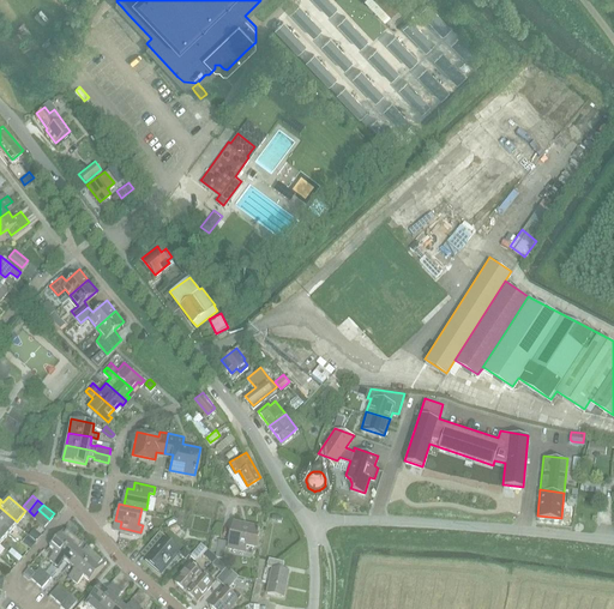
[(0,524),(8,531),(17,522),(0,507),(0,524)]
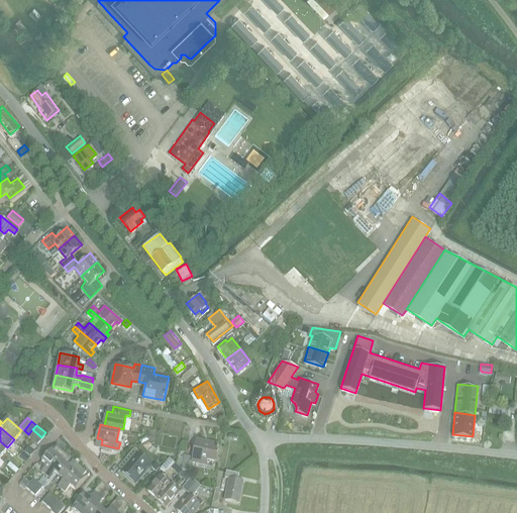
[(28,434),(37,441),(41,437),(32,429),(28,434)]
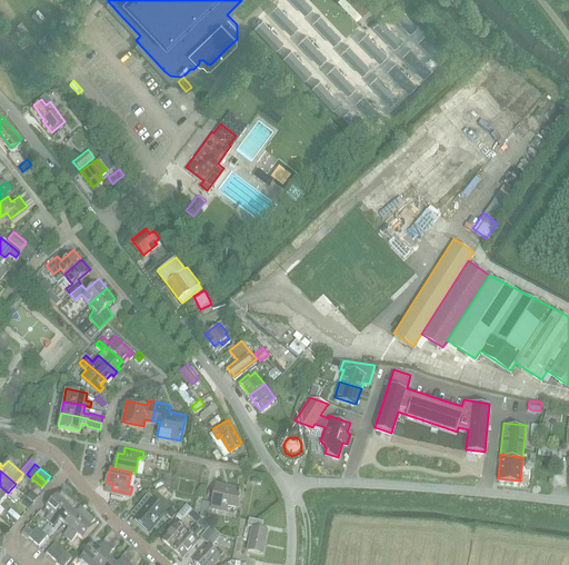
[(240,494),(240,492),(239,492),(240,487),(216,482),(211,506),(226,508),(227,504),(236,505),(239,494),(240,494)]
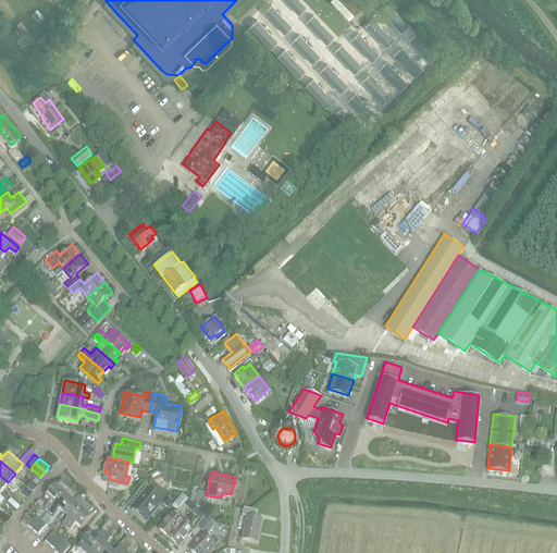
[(45,505),(49,508),(67,487),(62,481),(64,479),(61,477),(45,494),(50,499),(45,505)]
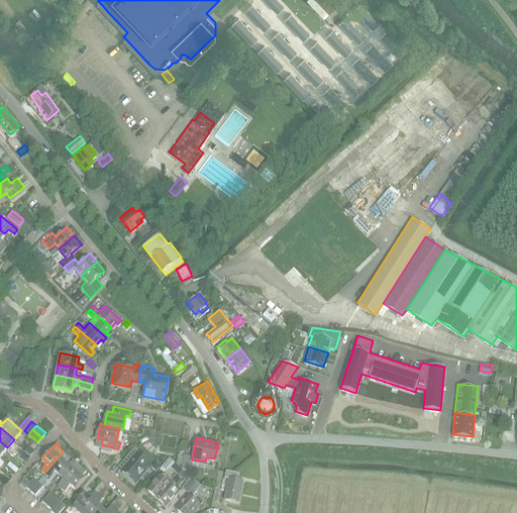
[(30,443),(25,449),(31,453),(35,448),(30,443)]
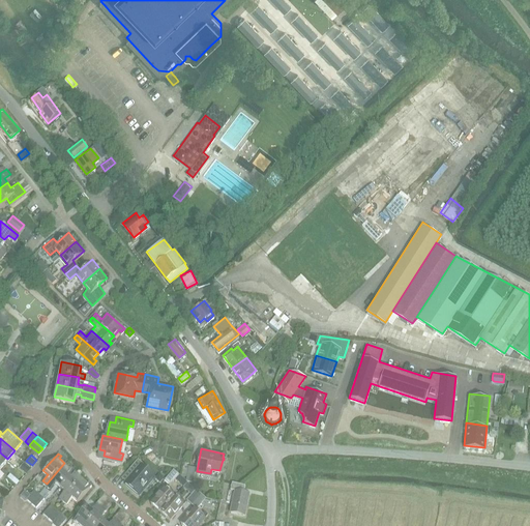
[(137,492),(151,475),(142,467),(145,463),(138,457),(129,467),(135,471),(125,483),(137,492)]
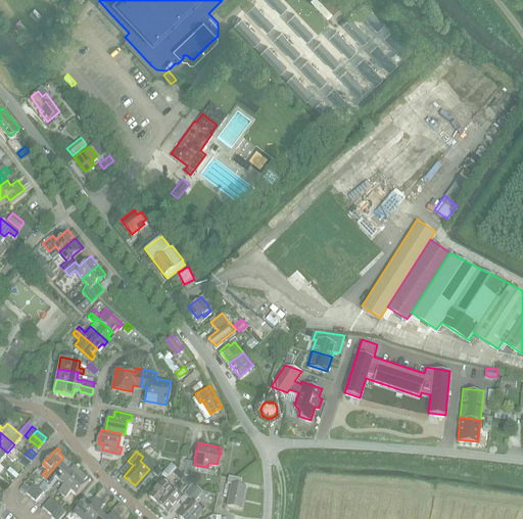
[(24,455),(19,460),(26,465),(30,461),(24,455)]
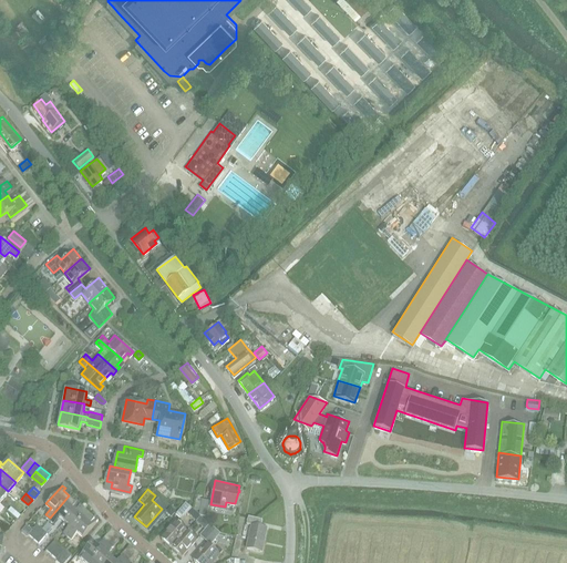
[(69,495),(50,518),(53,521),(59,514),(64,519),(80,501),(76,499),(75,500),(69,495)]
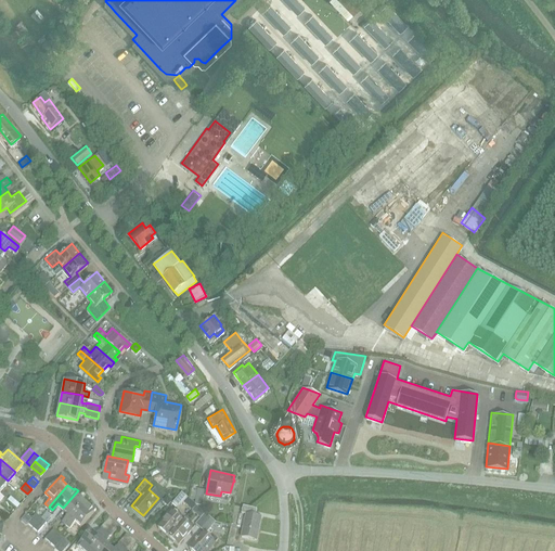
[(107,485),(106,490),(111,495),(118,487),(107,485)]
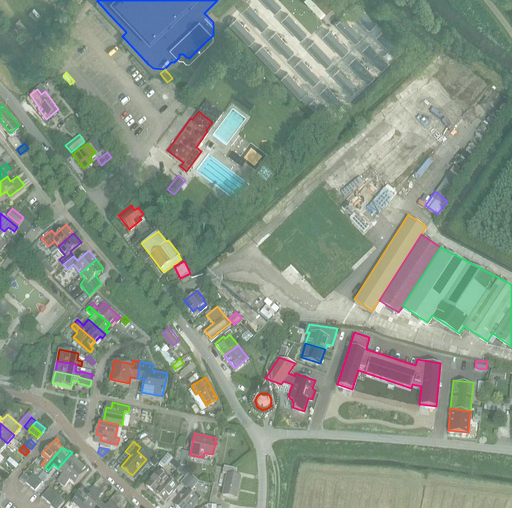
[(186,463),(189,449),(182,448),(179,462),(186,463)]
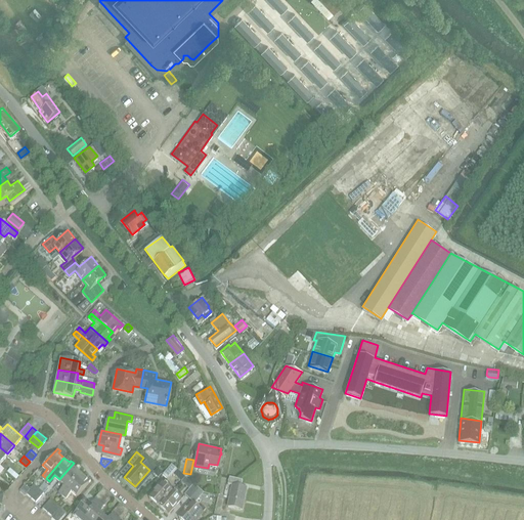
[(168,477),(177,467),(171,462),(162,472),(168,477)]
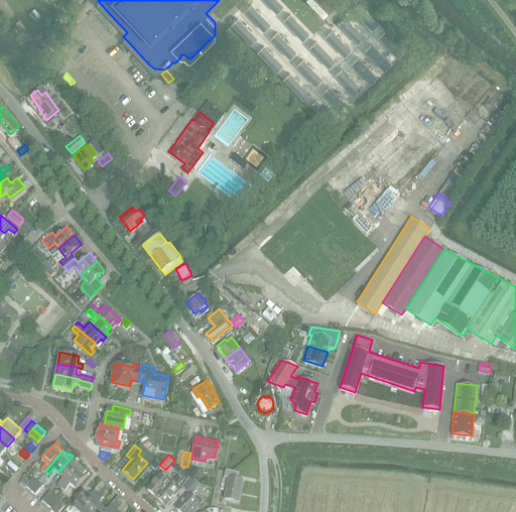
[(73,456),(58,472),(62,476),(57,482),(61,485),(80,465),(74,460),(76,458),(73,456)]
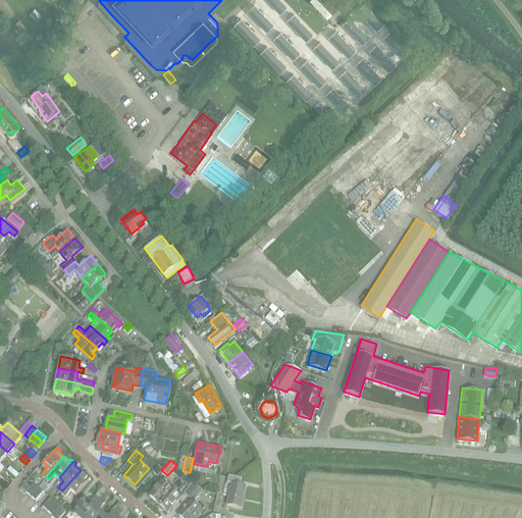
[(157,464),(153,469),(158,473),(162,468),(157,464)]
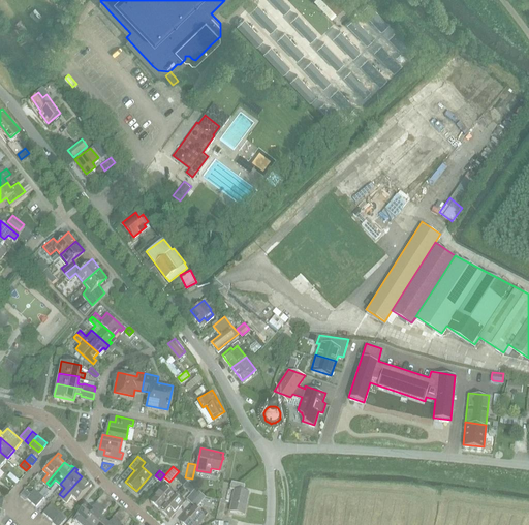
[(82,476),(63,497),(66,500),(71,494),(76,499),(92,483),(88,480),(87,481),(82,476)]
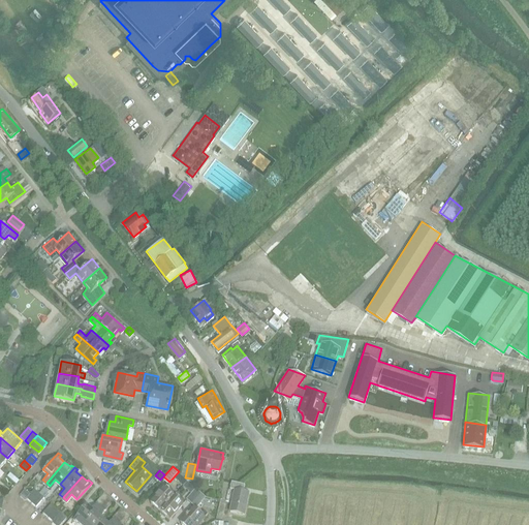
[(244,483),(239,482),(231,480),(229,487),(235,488),(229,510),(244,513),(249,490),(243,489),(244,483)]
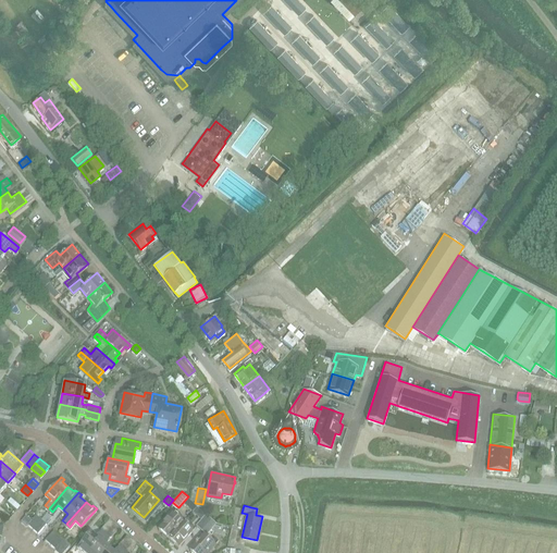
[(168,536),(169,536),(182,520),(176,515),(180,512),(176,508),(172,512),(159,528),(162,531),(161,532),(166,537),(168,536)]
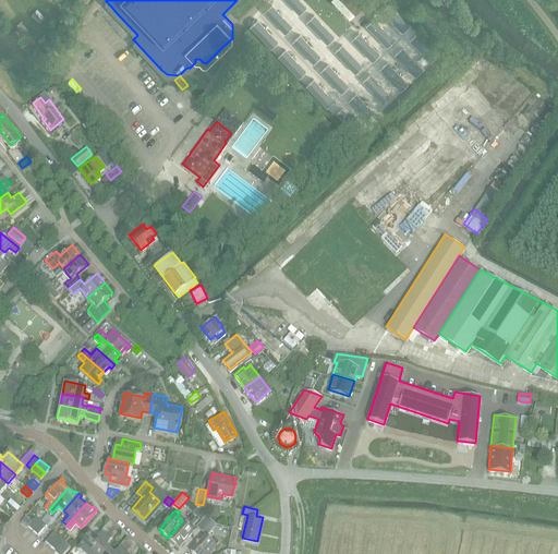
[(196,524),(202,528),(211,517),(206,513),(196,524)]
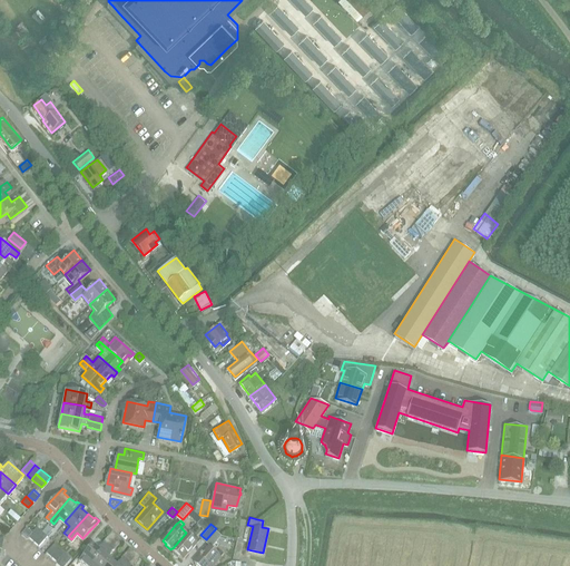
[(32,530),(28,535),(33,539),(42,529),(38,525),(32,530)]
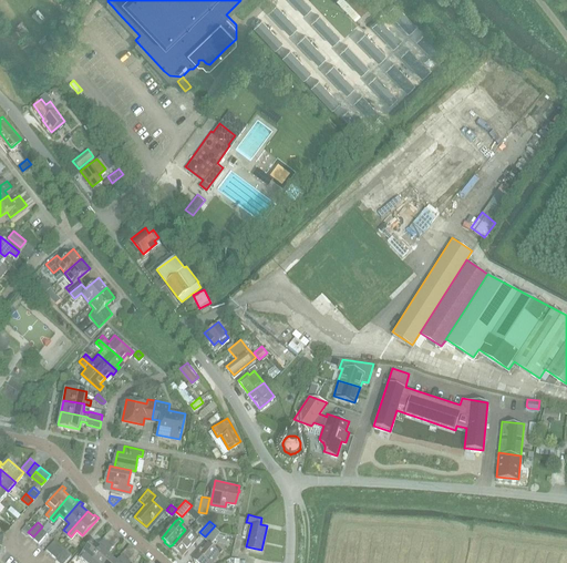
[(27,523),(22,528),(28,533),(28,532),(32,528),(27,523)]
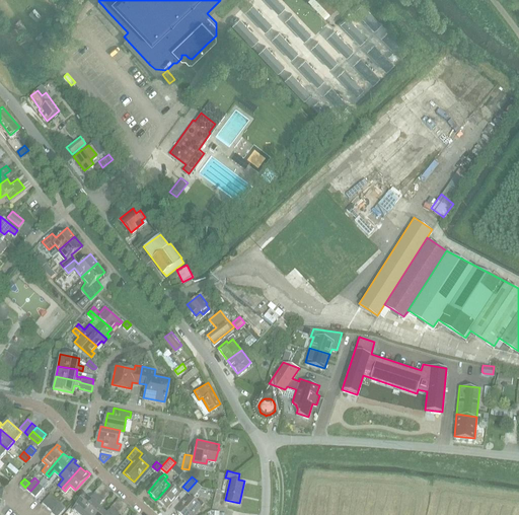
[(197,481),(188,491),(193,496),(202,486),(197,481)]
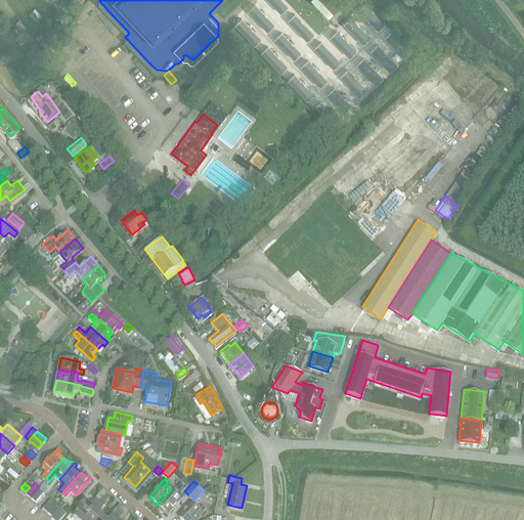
[(39,486),(31,495),(36,500),(44,490),(39,486)]
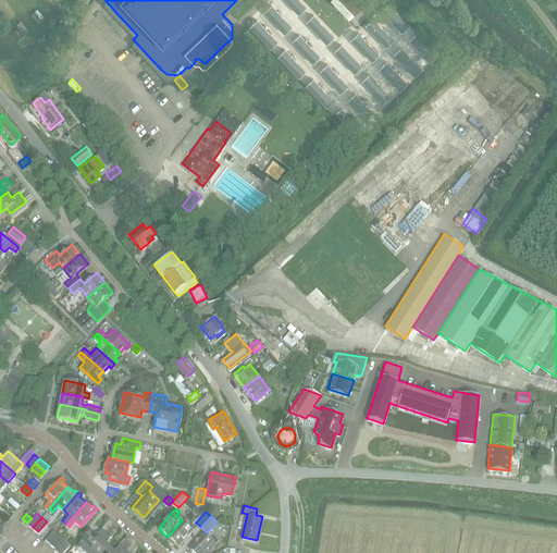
[(77,545),(86,552),(114,521),(109,517),(100,527),(102,528),(96,533),(90,529),(77,545)]
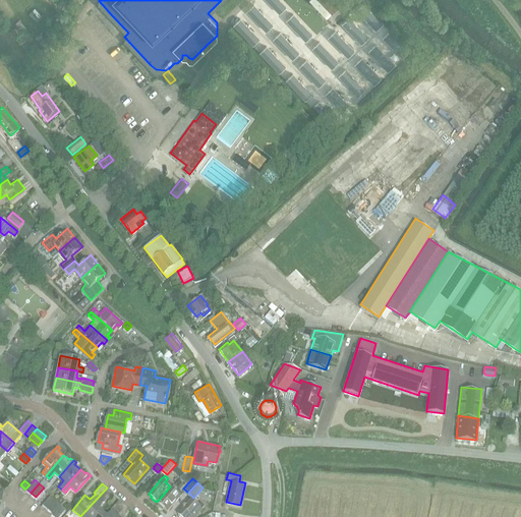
[(170,486),(158,501),(159,502),(158,504),(162,507),(163,506),(167,510),(180,495),(182,492),(179,489),(176,492),(170,486)]
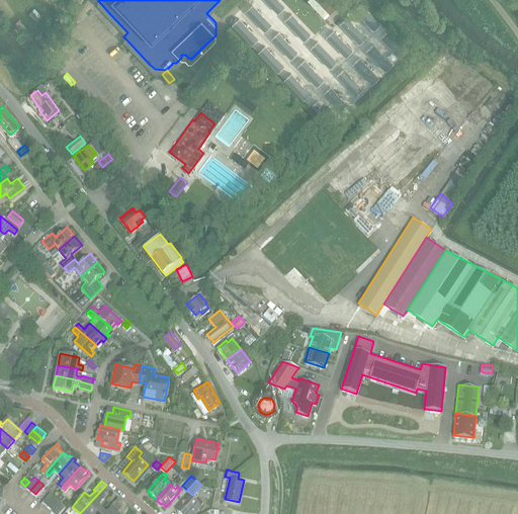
[(106,485),(80,513),(94,513),(101,507),(96,503),(102,497),(103,498),(110,489),(106,485)]
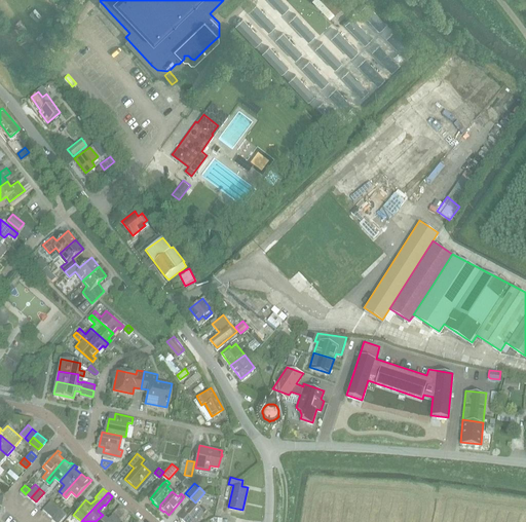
[(43,508),(44,509),(47,512),(55,502),(51,498),(43,508)]
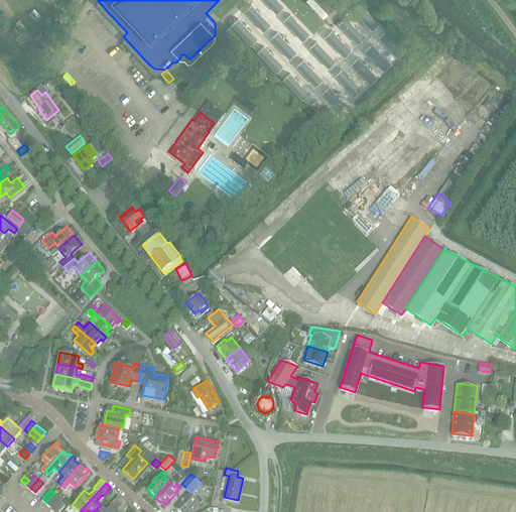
[(54,493),(46,502),(51,506),(59,497),(54,493)]
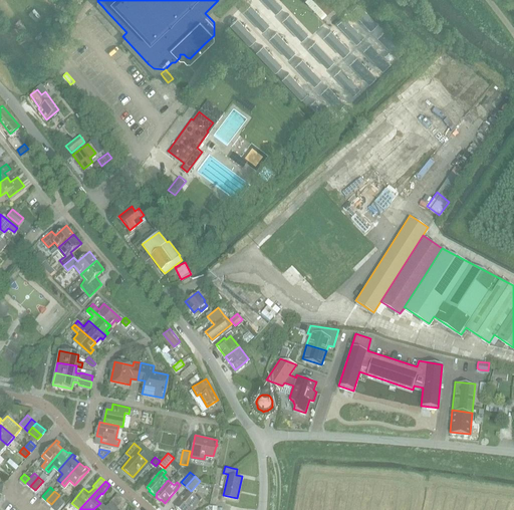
[(100,503),(93,509),(108,509),(121,495),(117,491),(109,500),(110,501),(105,507),(100,503)]
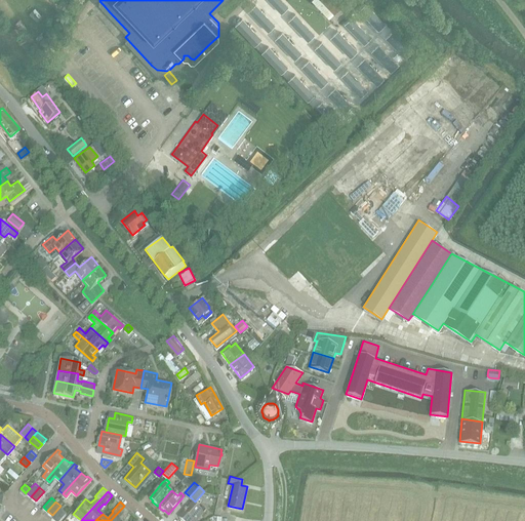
[(189,520),(192,518),(195,520),(200,520),(201,520),(198,518),(206,508),(202,505),(199,508),(192,502),(178,517),(184,520),(189,520)]
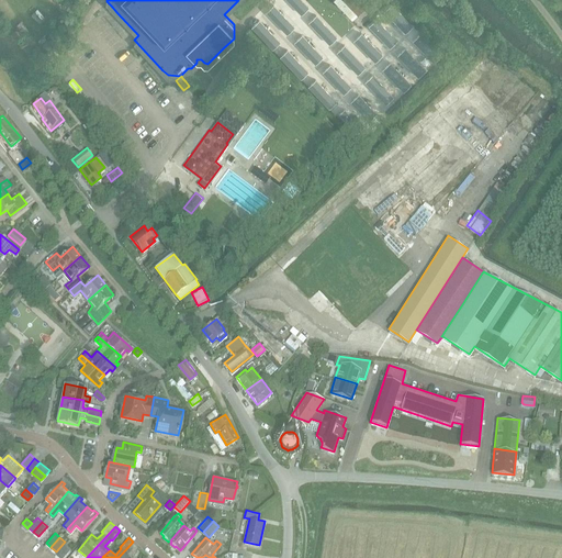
[(133,542),(119,557),(125,557),(128,555),(130,556),(138,546),(133,542)]
